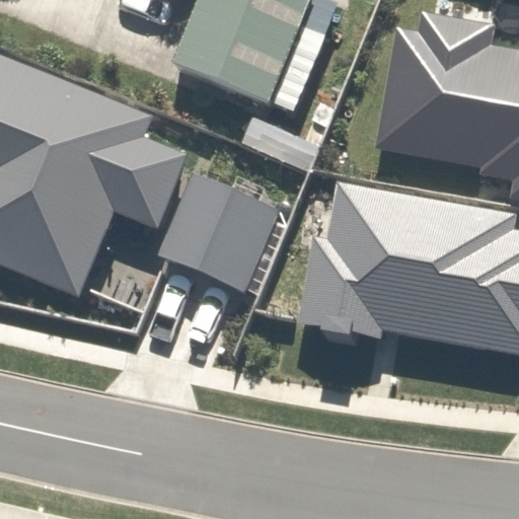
[(340,2),(335,0),(201,0),(174,64),(295,113),(340,2)]
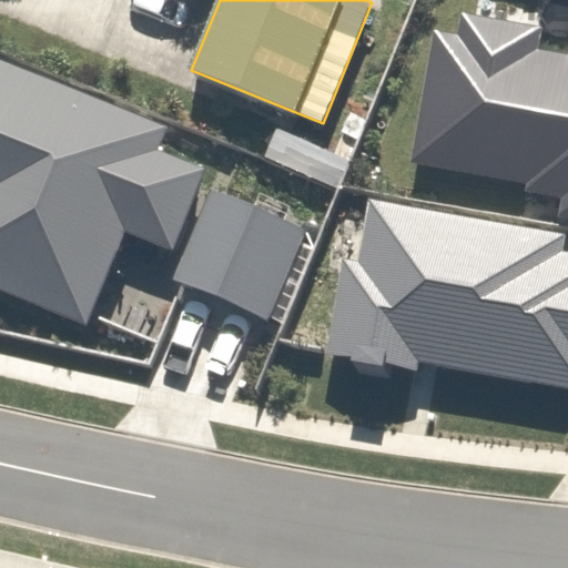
[(437,30),(411,160),(526,183),(525,190),(563,199),(559,213),(567,214),(567,57),(539,51),(545,31),(464,14),(459,36),(437,30)]
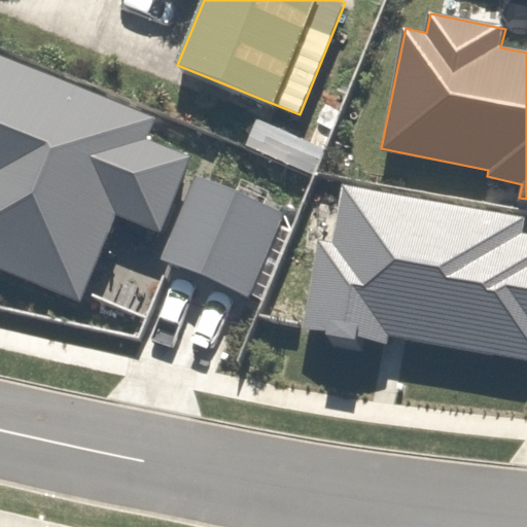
[(0,269),(81,304),(118,216),(163,234),(195,162),(149,141),(159,120),(1,56),(0,57),(0,269)]
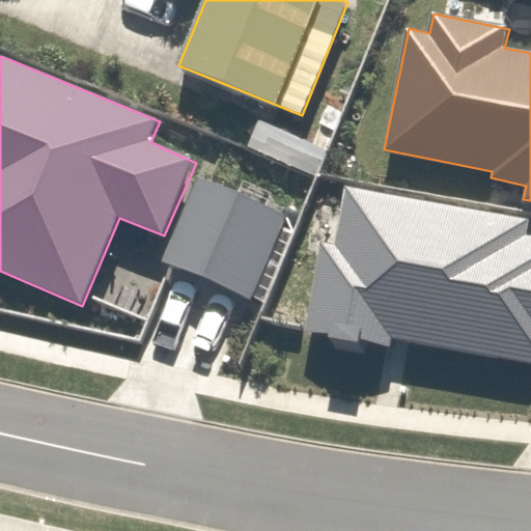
[(286,217),(199,177),(163,258),(251,298),(286,217)]
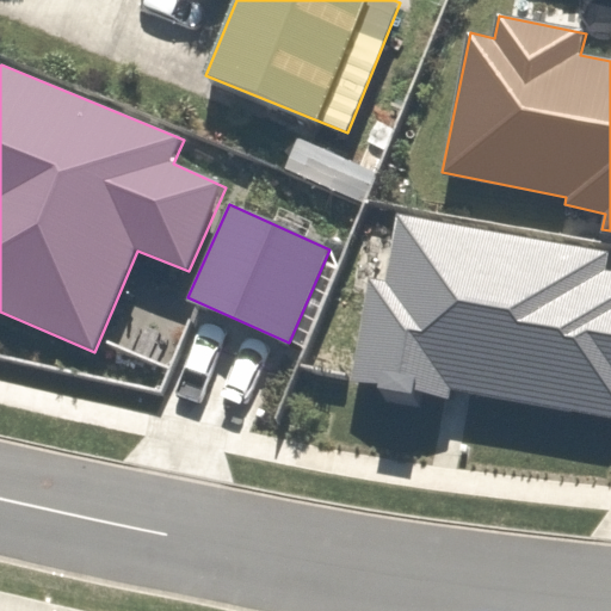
[(371,276),(351,380),(382,387),(381,393),(415,400),(417,393),(450,399),(452,388),(610,415),(610,270),(604,269),(608,253),(401,215),(387,279),(371,276)]
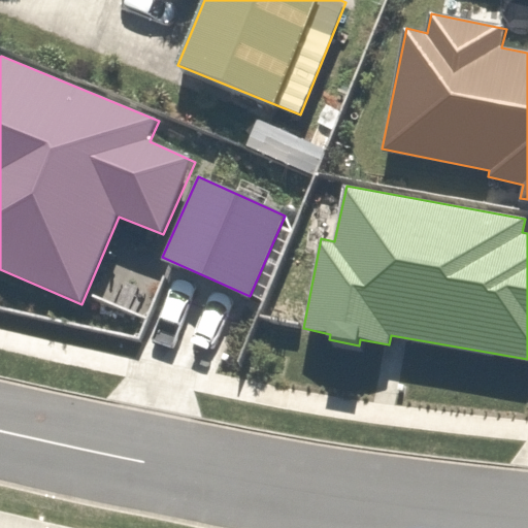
All buildings are outlined.
